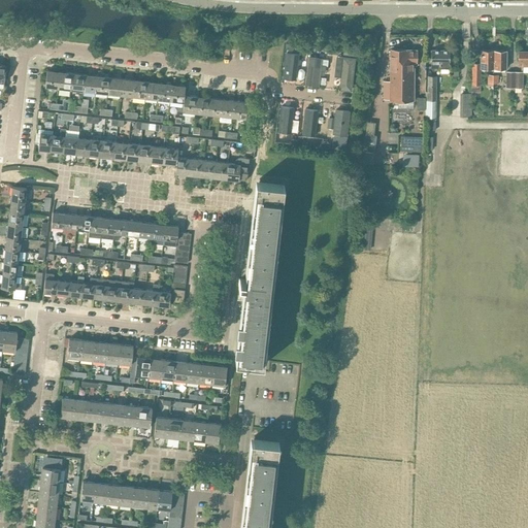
[(295,51),(320,54),(321,47),(296,44),(295,51)]
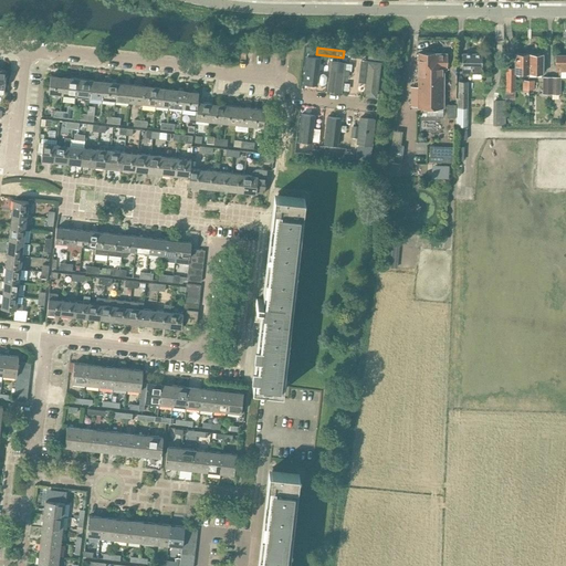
[(418,65),(446,66),(446,53),(418,52),(418,65)]
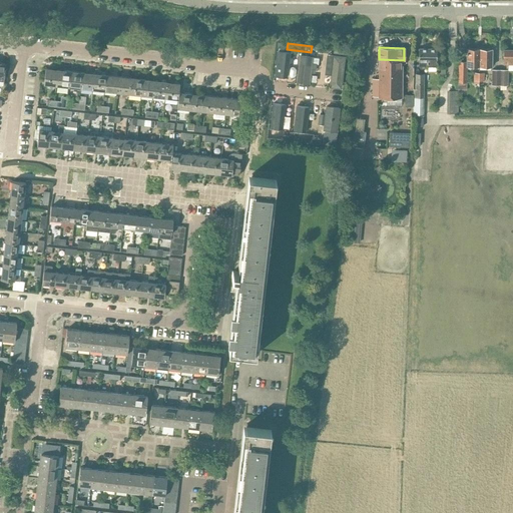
[(437,66),(437,48),(419,48),(419,65),(437,66)]
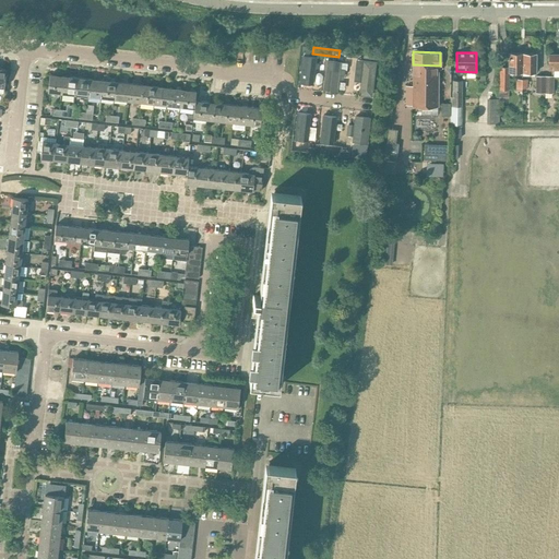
[(522,72),(522,52),(509,52),(508,67),(499,67),(499,98),(504,98),(504,90),(509,90),(509,72),(522,72)]
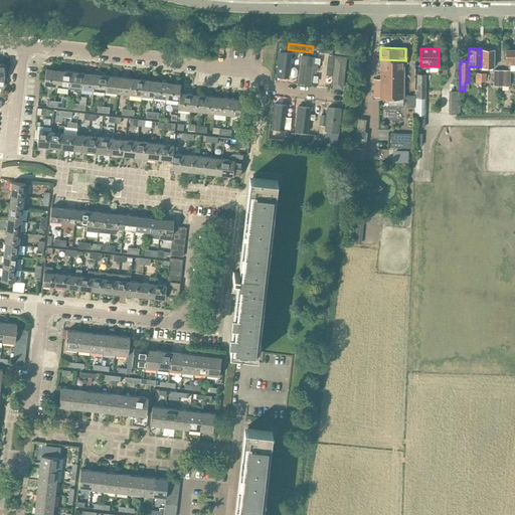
[(481,48),(481,66),(494,66),(494,49),(481,48)]
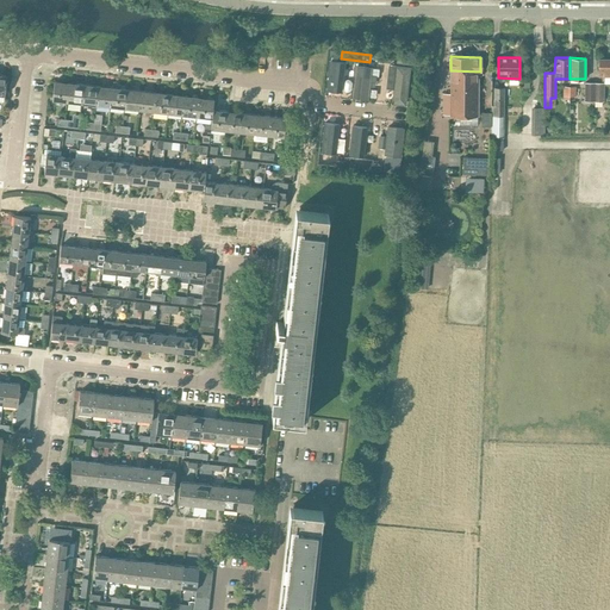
[(609,75),(609,57),(599,58),(598,70),(599,70),(599,76),(609,75)]
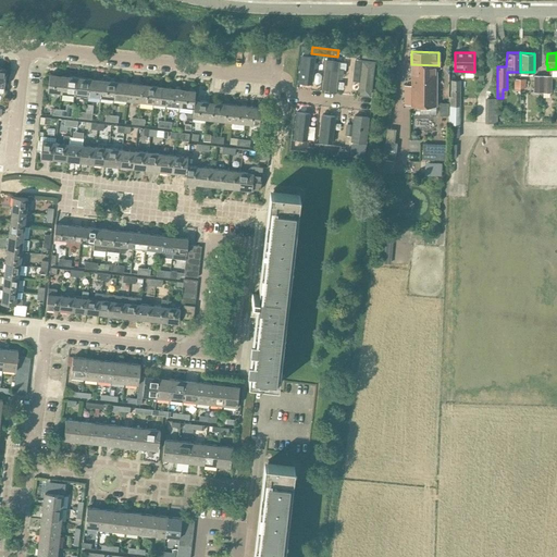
[(314,57),(301,56),(298,82),(311,83),(314,57)]
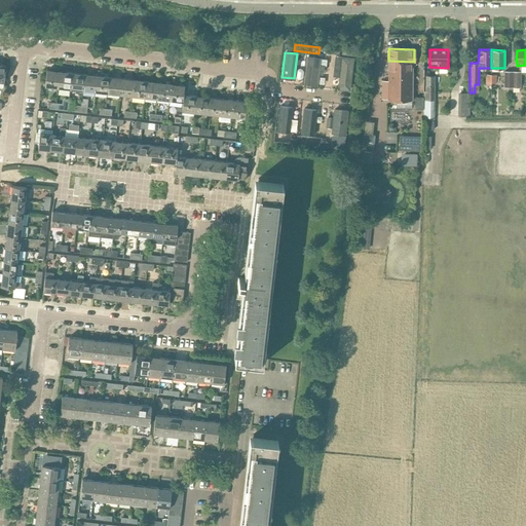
[(304,83),(317,84),(320,71),(324,71),(325,65),(320,65),(321,59),(307,57),(304,83)]
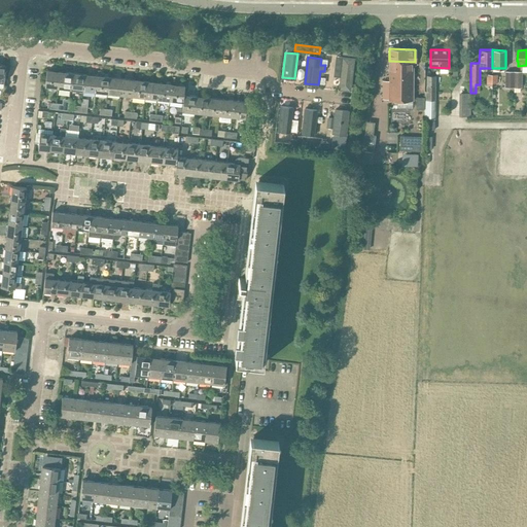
[(354,59),(343,57),(336,57),(334,75),(341,76),(340,89),(350,90),(354,59)]
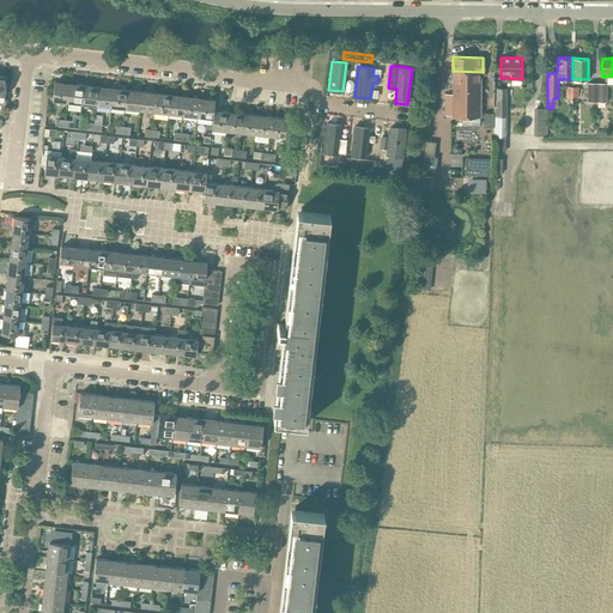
[(453,71),(451,117),(462,117),(462,127),(479,127),(479,117),(480,74),(483,74),(483,72),(453,71)]
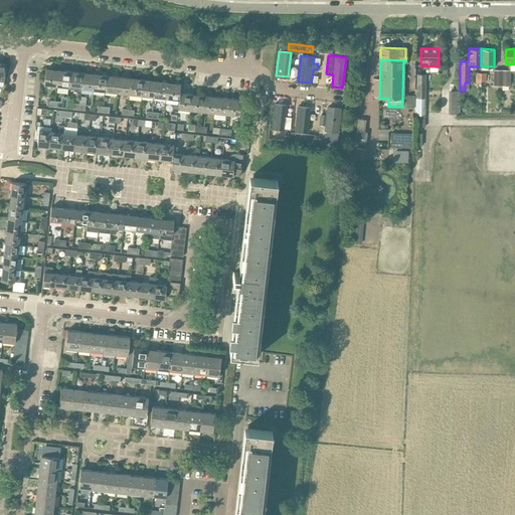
[(56,84),(58,69),(45,67),(43,83),(56,84)]
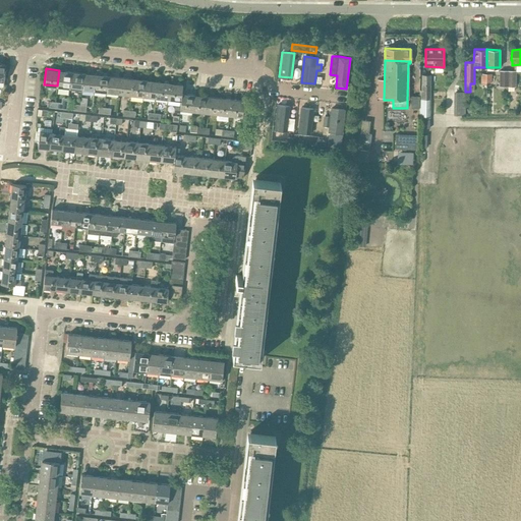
[(57,85),(69,88),(71,71),(59,70),(57,85)]
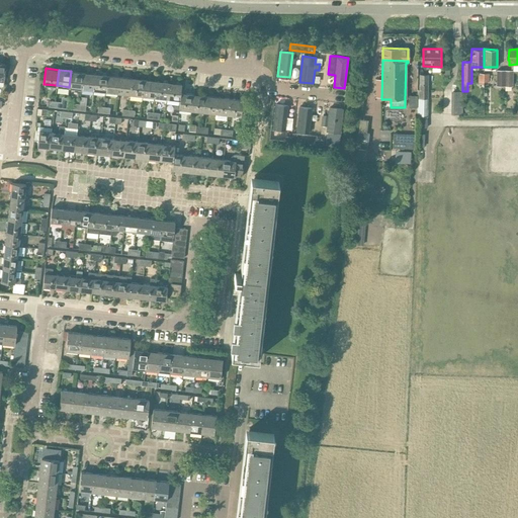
[(505,86),(505,70),(497,70),(497,86),(505,86)]
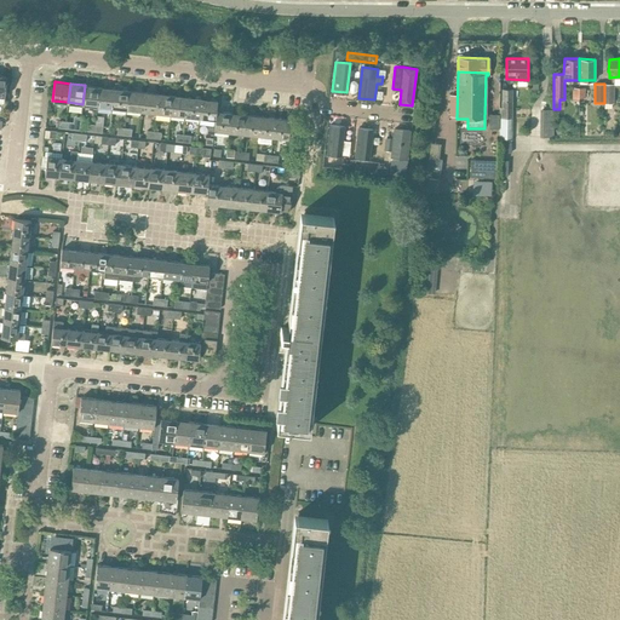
[(82,104),(97,105),(99,87),(85,85),(82,104)]
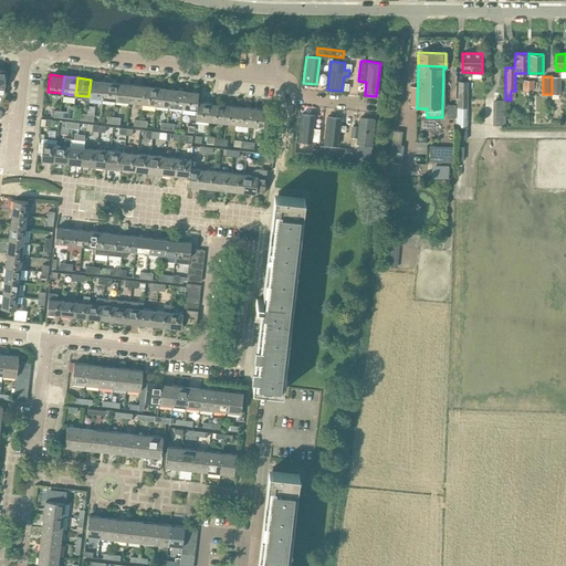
[(88,96),(103,97),(105,81),(91,80),(88,96)]
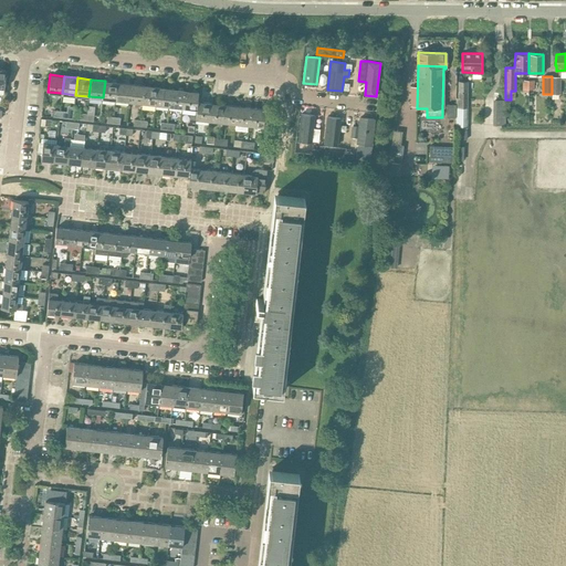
[(103,97),(116,100),(118,82),(105,81),(103,97)]
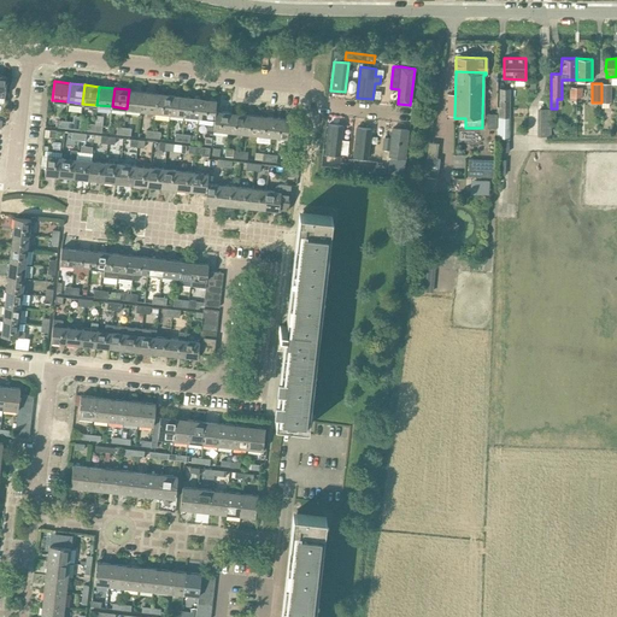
[(144,92),(129,89),(127,109),(141,110),(144,92)]
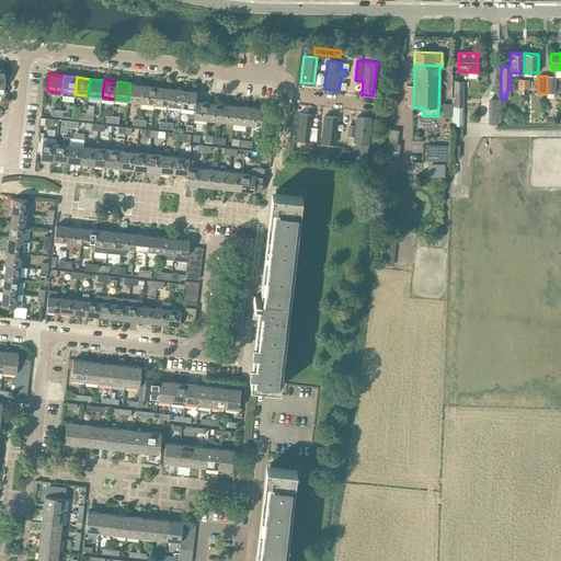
[(462,138),(464,81),(455,81),(454,98),(451,98),(451,132),(456,132),(456,138),(462,138)]
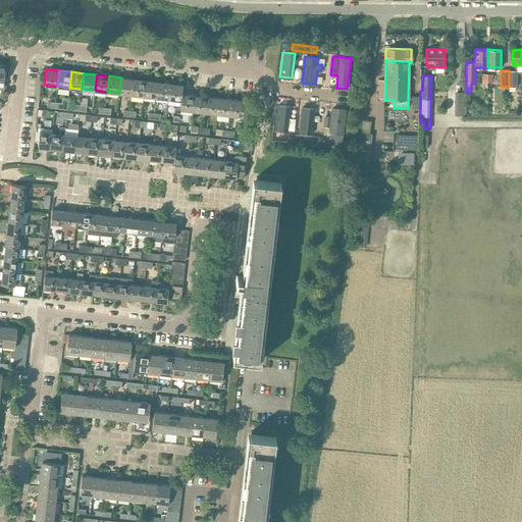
[(119,93),(132,95),(134,79),(121,77),(119,93)]
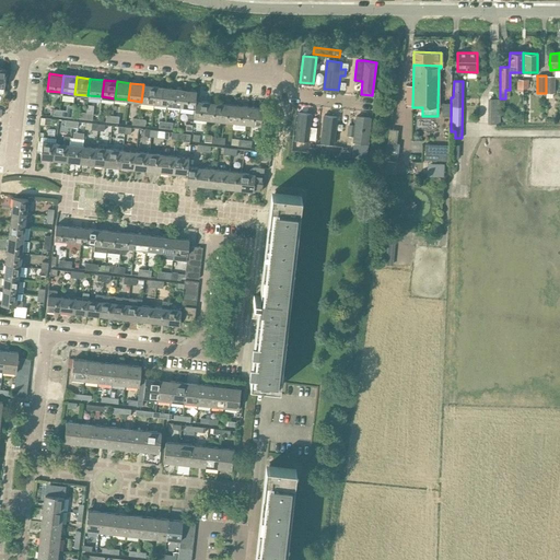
[(141,102),(154,103),(156,86),(143,84),(141,102)]
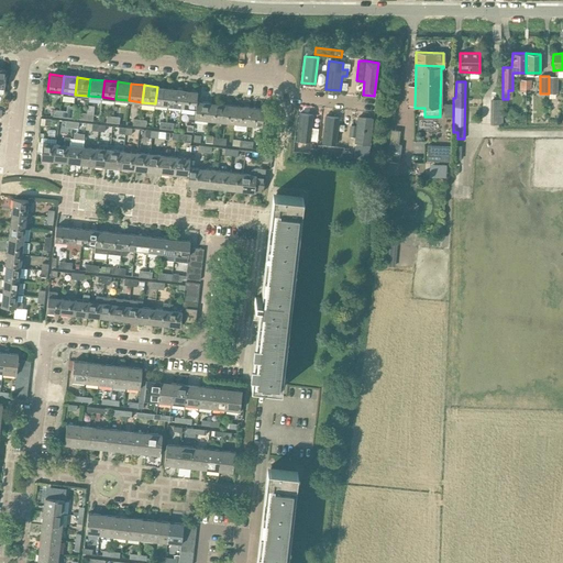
[(155,103),(169,105),(170,88),(157,87),(155,103)]
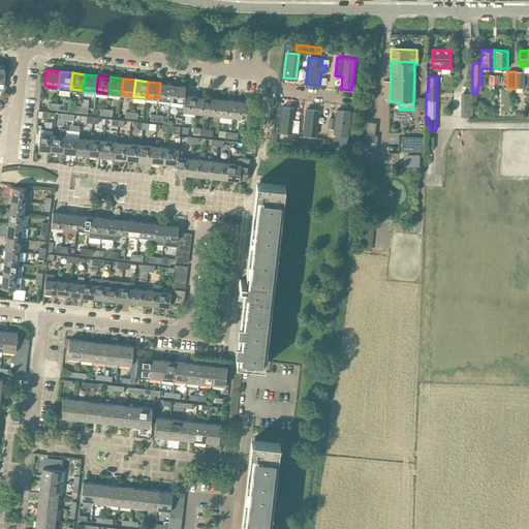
[(159,98),(172,100),(173,84),(160,83),(159,98)]
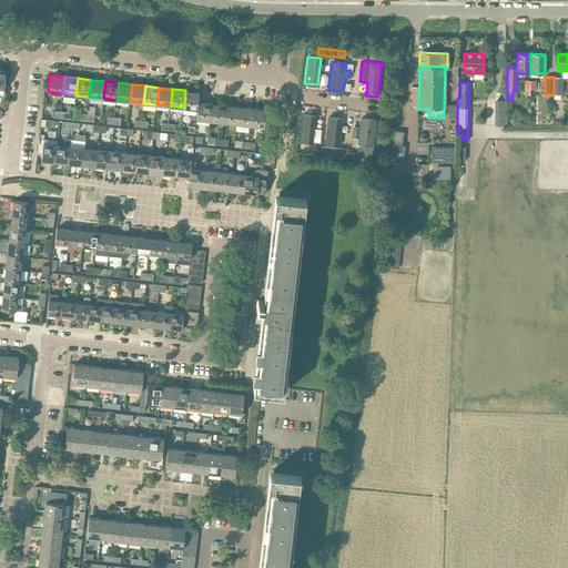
[(184,108),(198,109),(199,102),(200,92),(185,90),(184,108)]
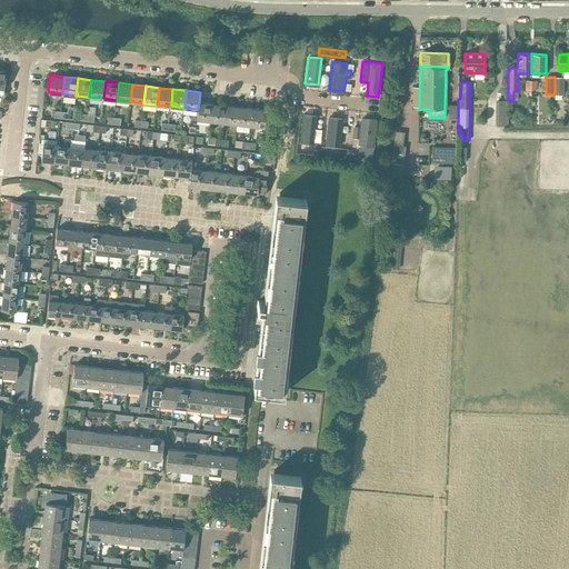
[(508,100),(495,100),(496,127),(508,127),(508,100)]
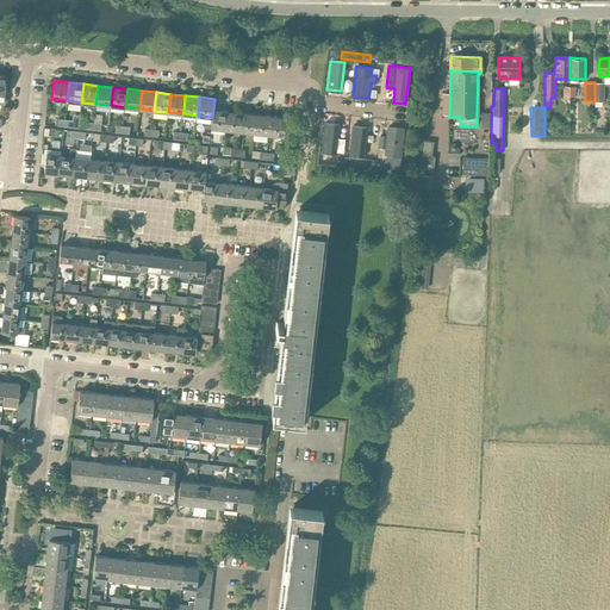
[(212,117),(211,128),(225,130),(226,111),(213,110),(212,117)]
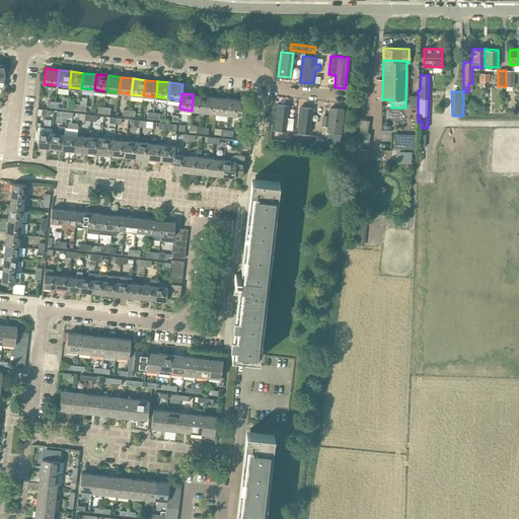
[(193,94),(192,110),(204,112),(206,96),(193,94)]
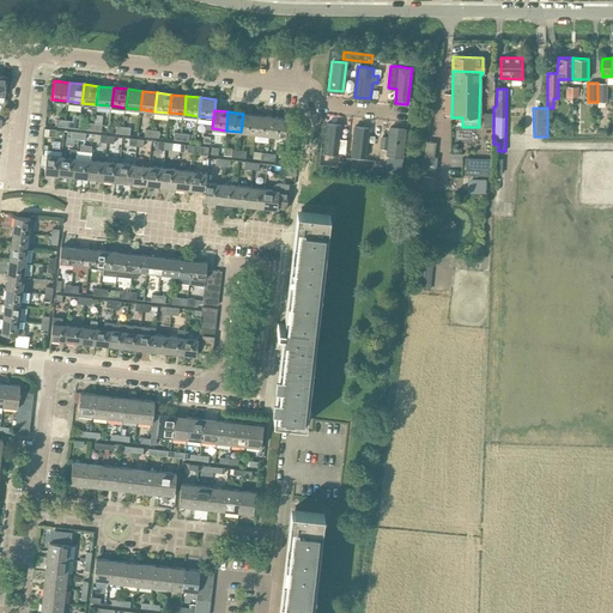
[(243,114),(241,132),(255,133),(258,115),(243,114)]
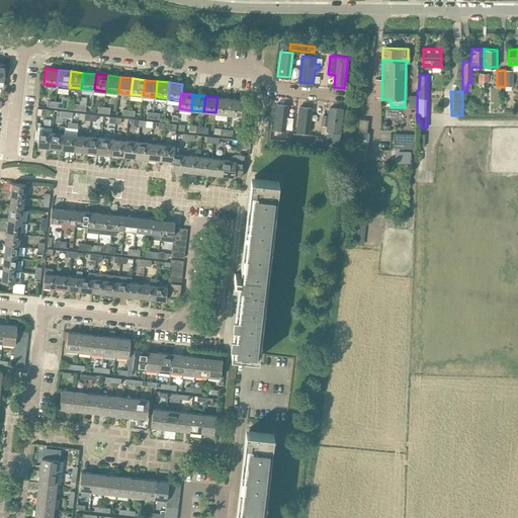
[(218,97),(216,112),(228,114),(230,98),(218,97)]
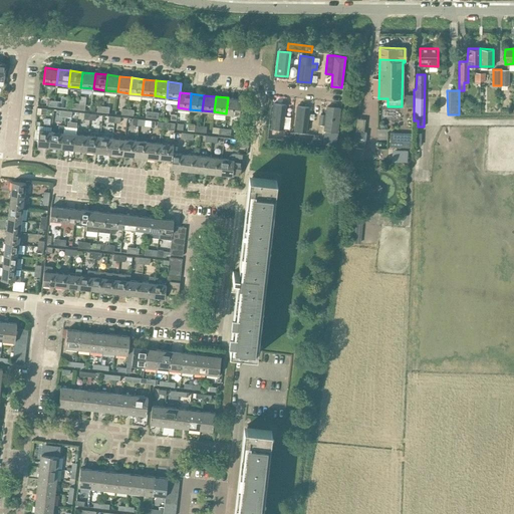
[(228,97),(226,113),(239,114),(241,99),(228,97)]
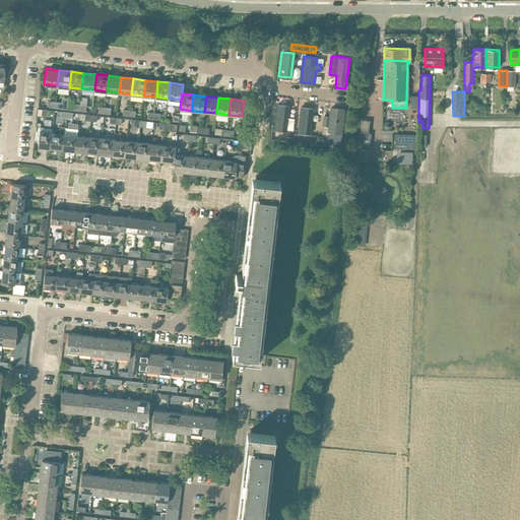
[(286,130),(288,108),(288,106),(277,105),(274,129),(286,130)]
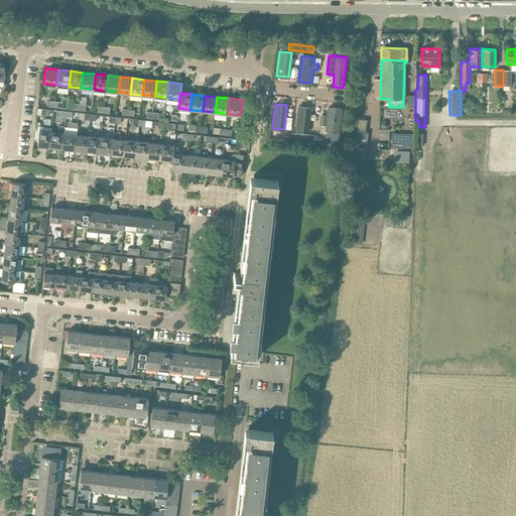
[(307,131),(310,109),(310,108),(298,106),(295,130),(307,131)]
